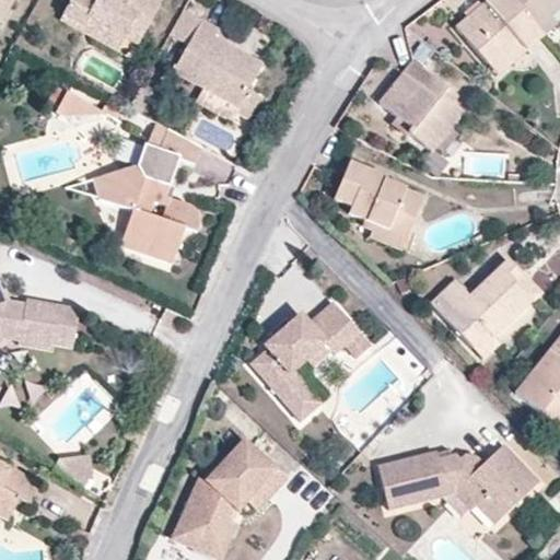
[(0,0),(0,16),(9,0),(0,0)]
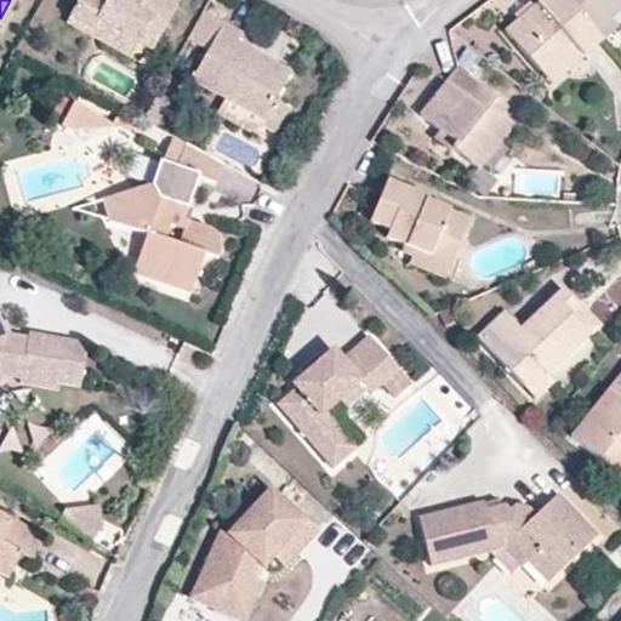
[(96,15),(137,38),(152,45),(176,0),(75,0),(69,12),(91,24),(96,15)]
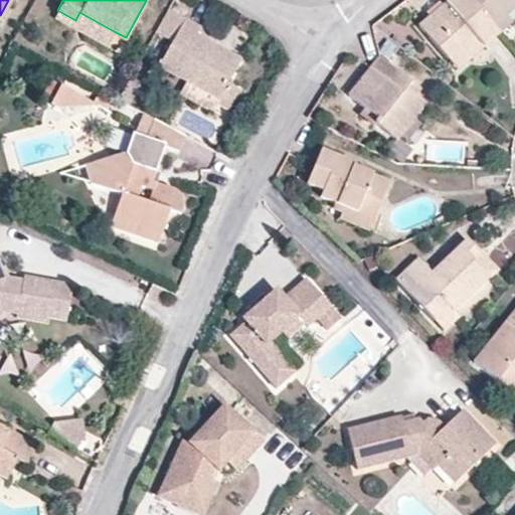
[(474,0),(448,0),(419,25),(448,56),(474,34),(484,45),(490,39),(500,30),(474,0)]
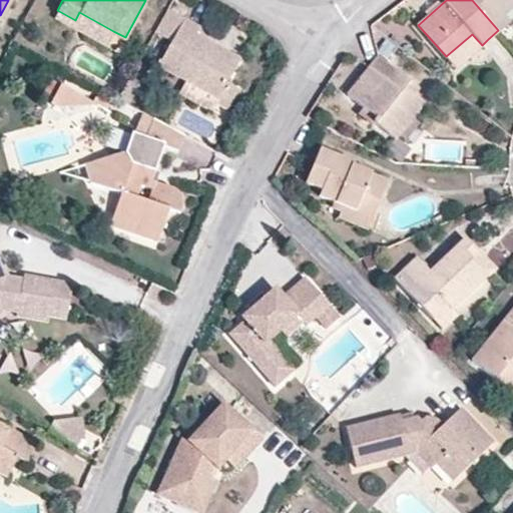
[(512,0),(472,0),(498,30),(511,19),(504,13),(503,11),(512,1),(512,0)]
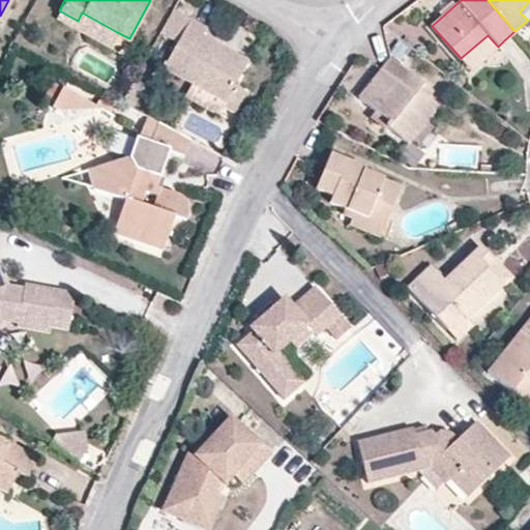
[(521,13),(529,5),(529,1),(520,11),(521,13)]
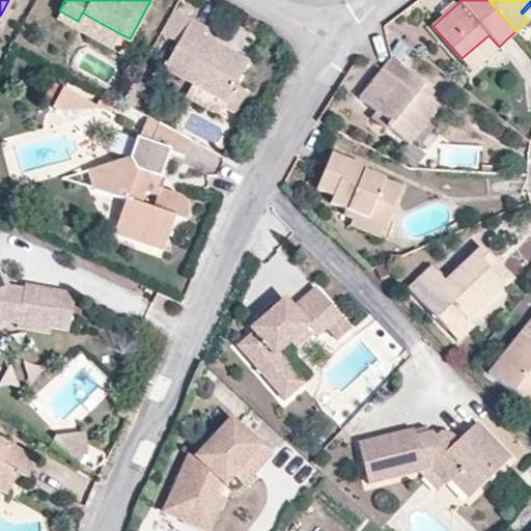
[(178,38),(190,18),(172,7),(160,29),(178,38)]
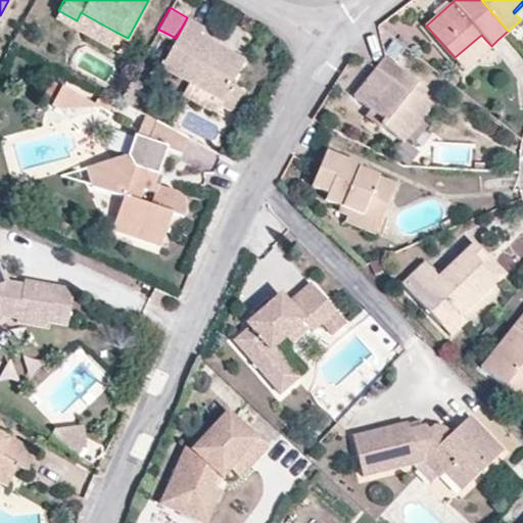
[(108,45),(111,39),(115,32),(81,12),(77,20),(58,10),(55,15),(108,45)]
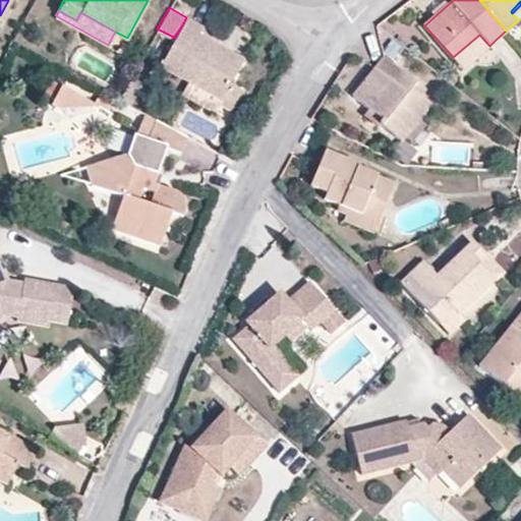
[(229,81),(242,57),(198,33),(203,25),(186,17),(175,38),(160,64),(188,79),(220,97),(218,102),(230,109),(241,89),(229,81)]
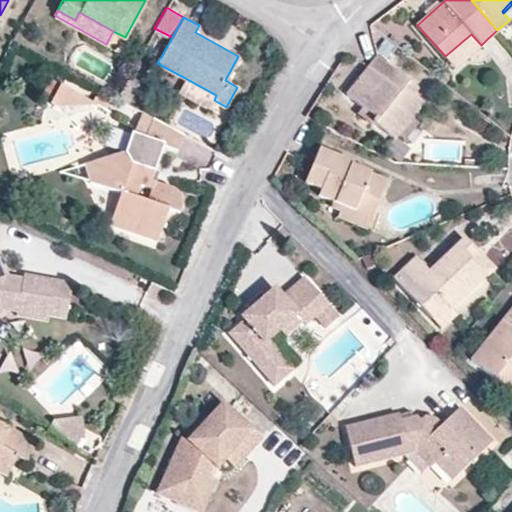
[(125,37),(113,31),(109,38),(121,45),(125,37)]
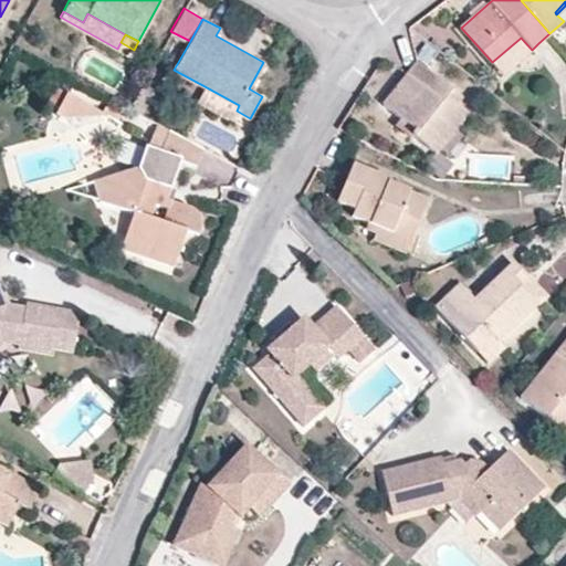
[(503,75),(532,50),(521,38),(492,62),(503,75)]
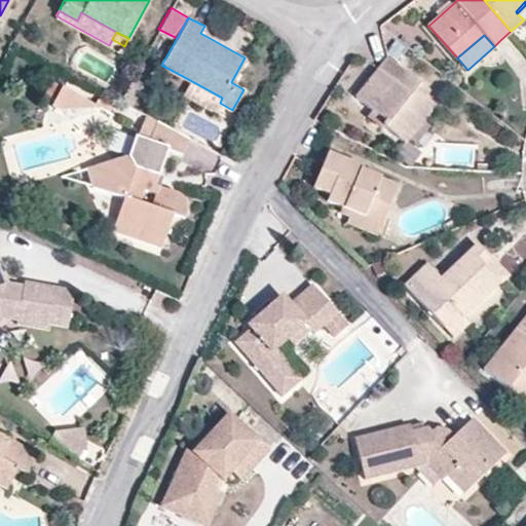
[(425,96),(417,88),(421,82),(388,57),(358,97),(373,109),(386,119),(389,122),(387,125),(406,141),(410,137),(423,120),(429,112),(436,104),(425,96)]
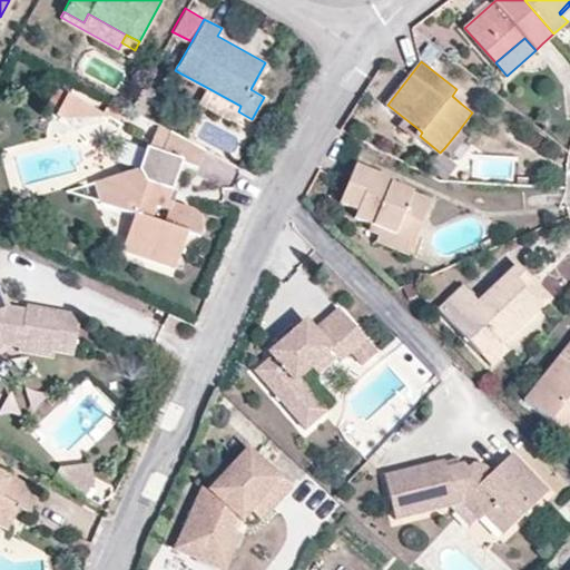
[(59,107),(67,92),(57,86),(49,100),(59,107)]
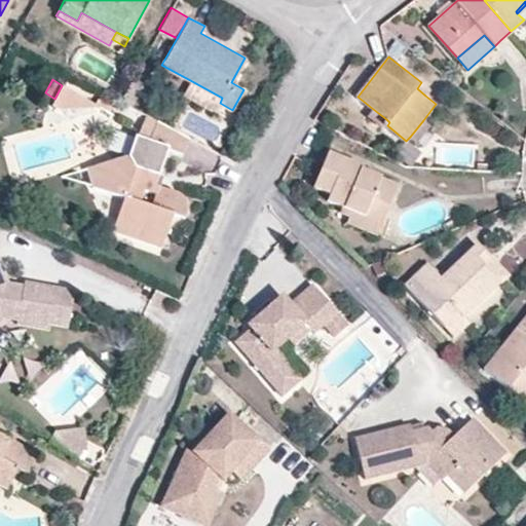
[(133,108),(145,85),(134,79),(121,102),(133,108)]
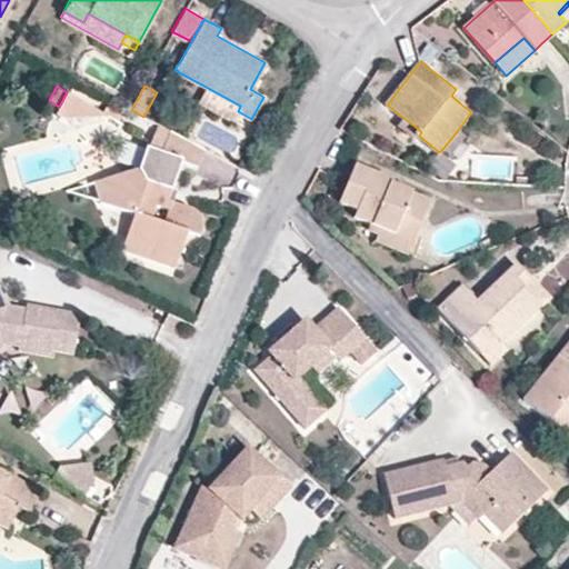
[(232,120),(238,111),(240,106),(206,87),(198,101),(232,120)]
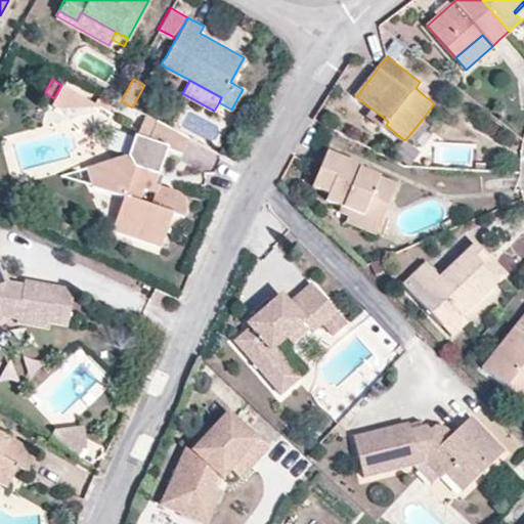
[(428,89),(420,82),(416,88),(424,95),(428,89)]
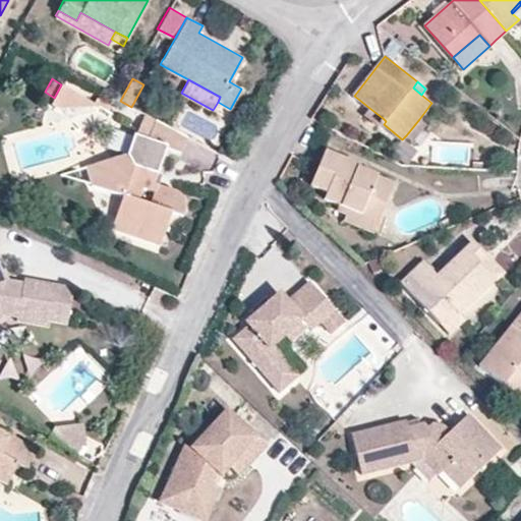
[(61,108),(71,90),(61,84),(54,98),(52,103),(61,108)]
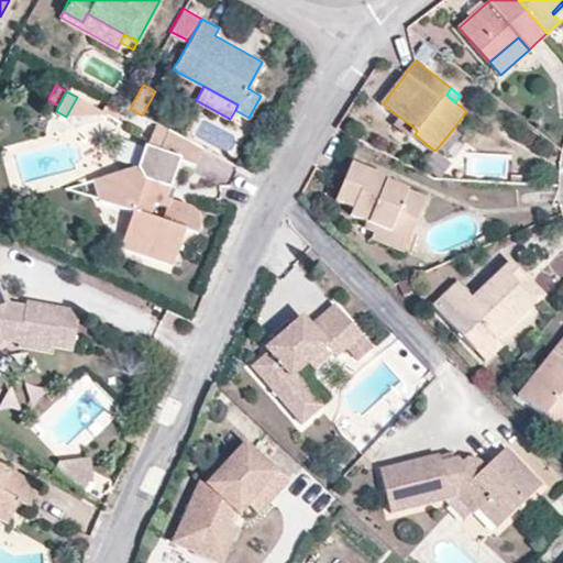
[(107,112),(77,97),(66,117),(106,113),(107,112)]
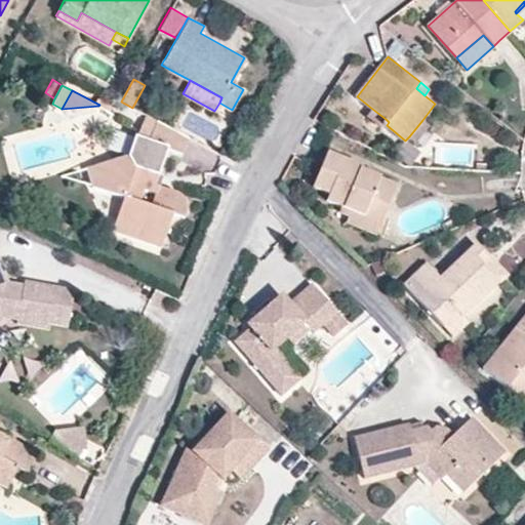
[(386,119),(372,109),(367,115),(380,125),(386,119)]
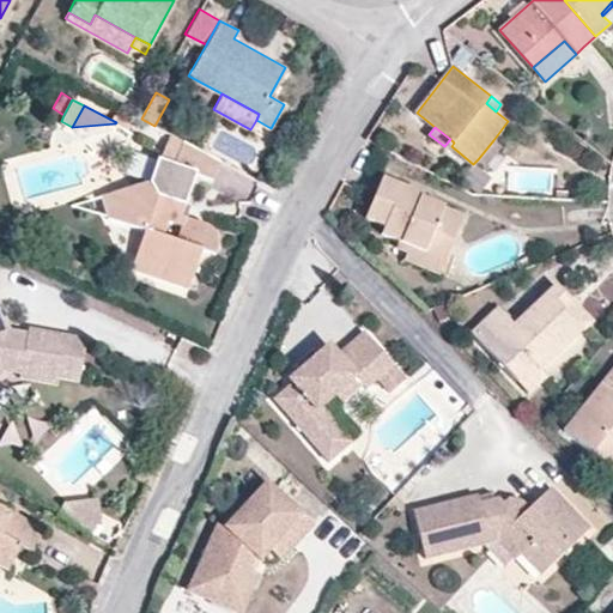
[(180,216),(183,204),(194,173),(211,178),(219,159),(182,140),(171,163),(156,158),(147,182),(101,195),(107,217),(144,229),(129,267),(187,287),(200,249),(212,253),(216,242),(213,235),(207,226),(184,217),(180,216)]
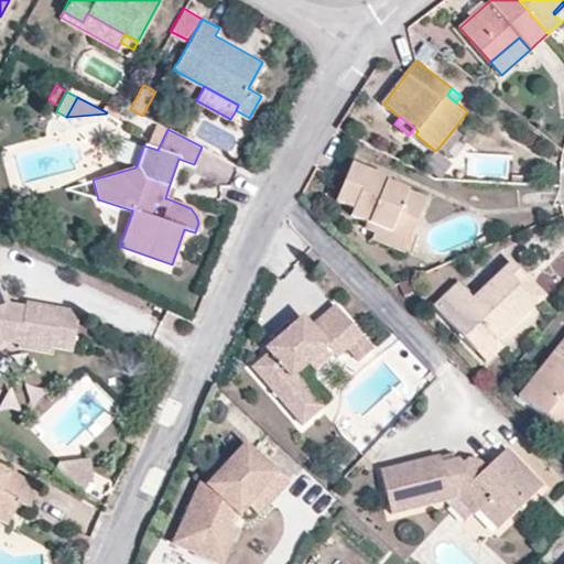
[(446,152),(461,134),(454,129),(440,147),(446,152)]
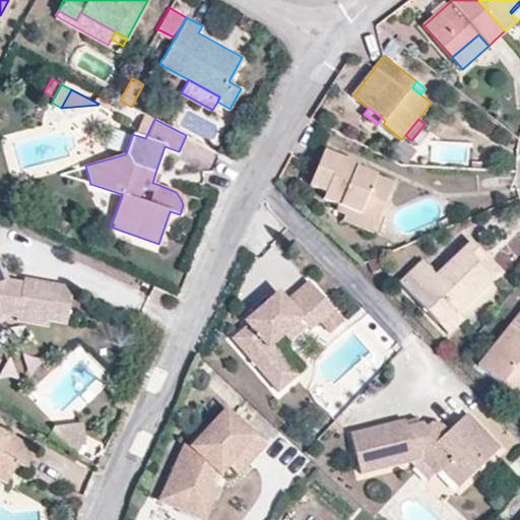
[(386,200),(393,183),(358,168),(359,165),(324,150),(311,183),(327,190),(325,196),(339,202),(348,206),(379,218),(386,200)]
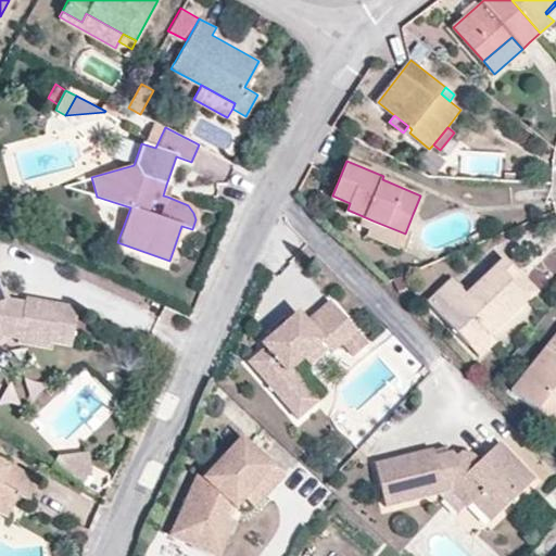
[(369,227),(373,220),(363,216),(359,224),(369,227)]
